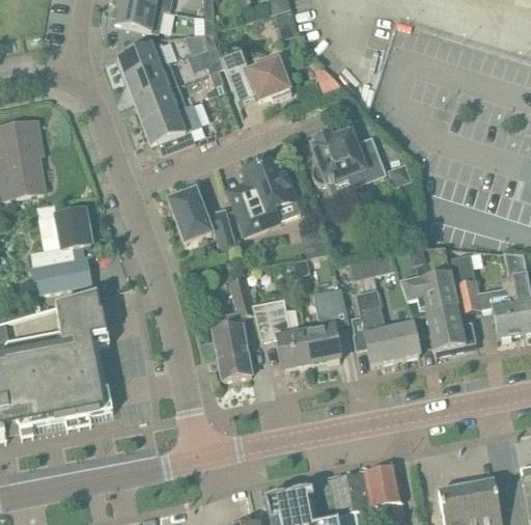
[(120,0),(120,1),(163,9),(170,10),(172,0),(120,0)]
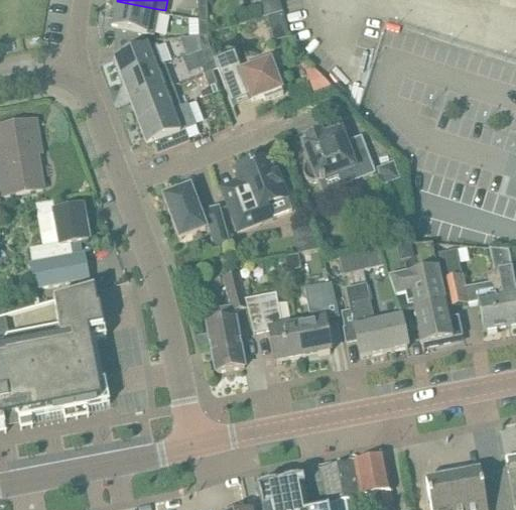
[(198,3),(199,17),(208,19),(207,0),(199,0),(199,3),(198,3)]
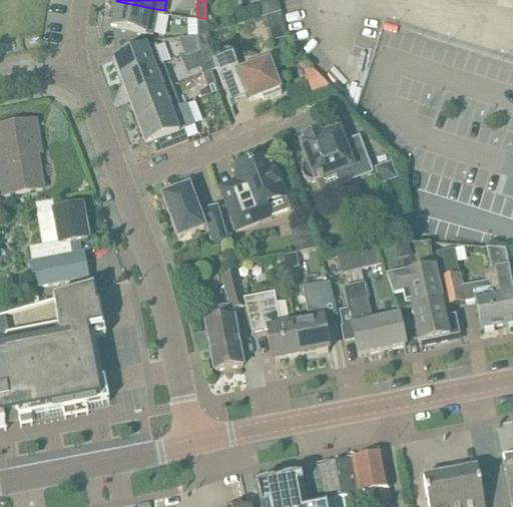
[(261,13),(282,7),(280,0),(260,0),(261,13)]
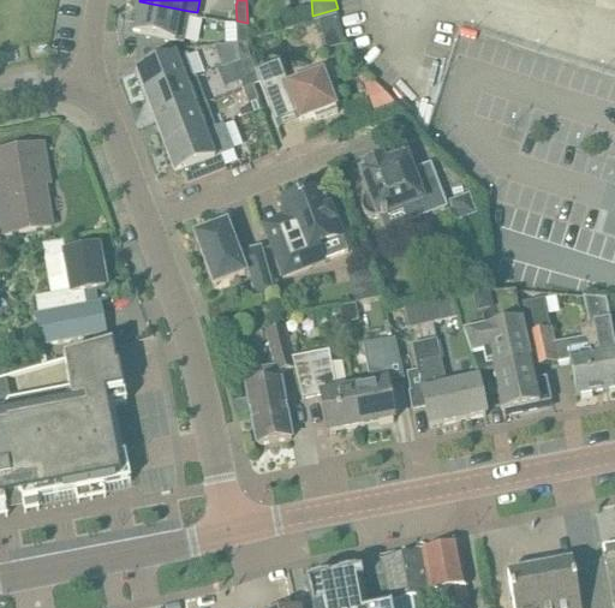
[(189,11),(139,1),(135,29),(174,36),(185,37),(189,11)]
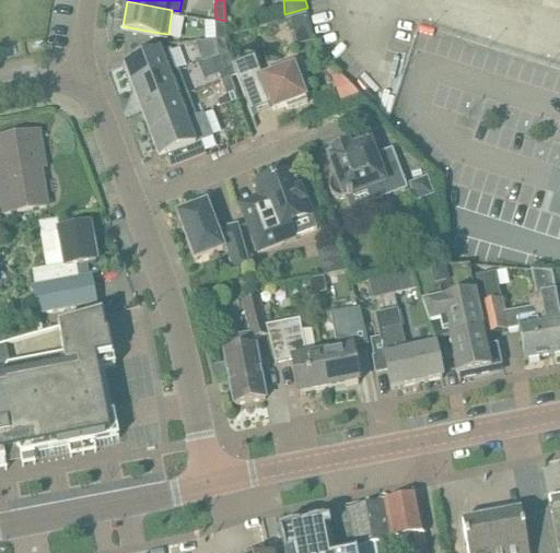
[(216,35),(226,34),(225,21),(216,19),(216,35)]
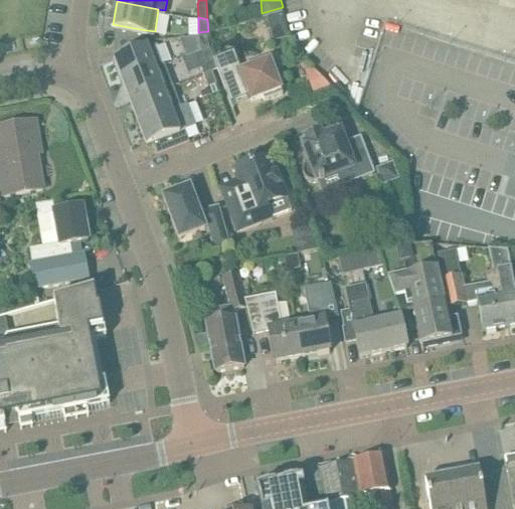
[(199,42),(201,46),(209,43),(208,40),(208,31),(198,32),(199,42)]
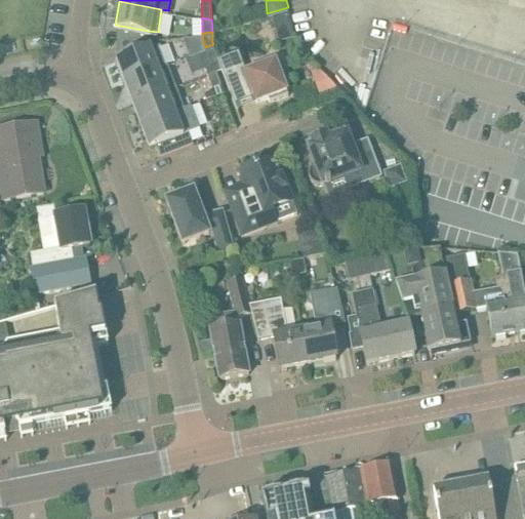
[(135,48),(117,56),(125,78),(164,63),(167,62),(160,42),(157,43),(151,46),(150,44),(135,48)]
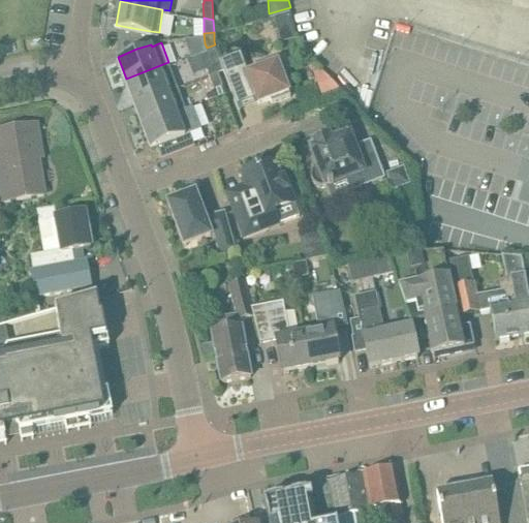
[(223,66),(219,56),(215,44),(207,48),(200,50),(209,72),(217,69),(223,66)]
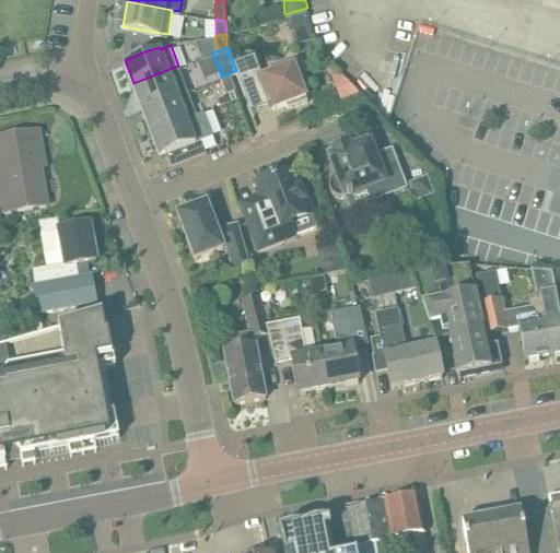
[(307,98),(293,61),(263,73),(255,50),(232,59),(236,70),(251,106),(270,98),(273,105),(286,101),(288,106),(307,98)]
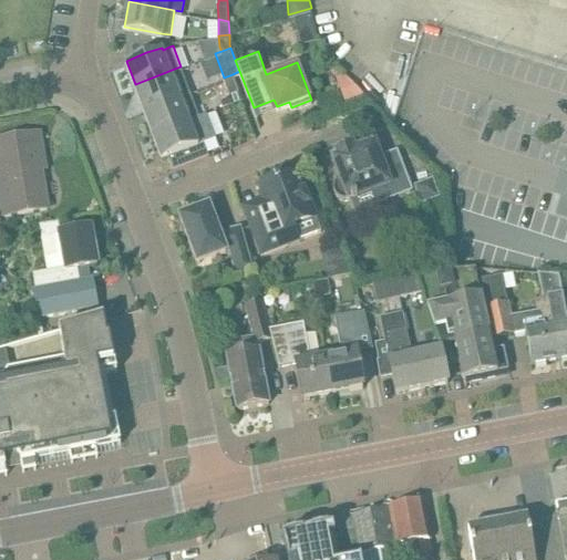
[(191,91),(181,66),(177,68),(135,84),(144,107),(191,91)]
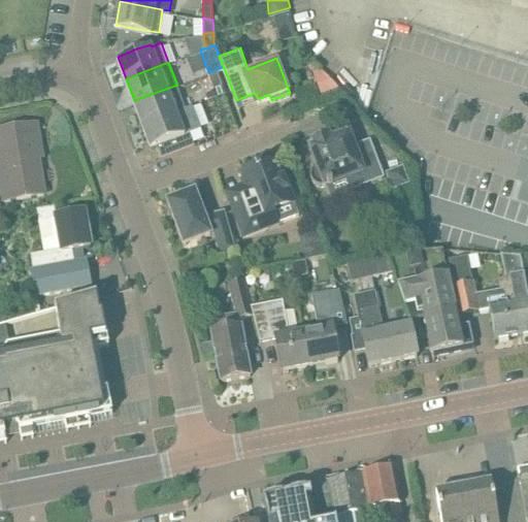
[(312,68),(323,94),(341,87),(321,65),(312,68)]
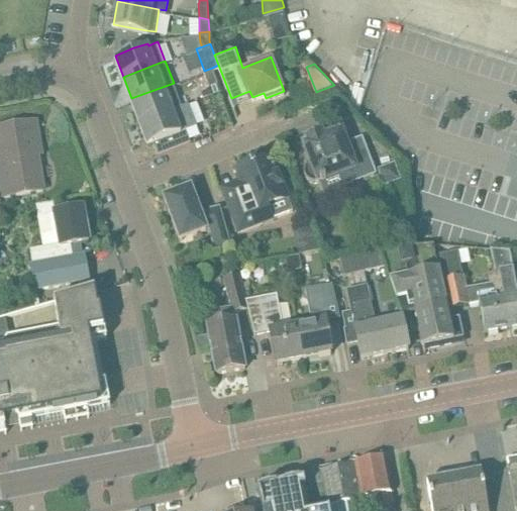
[(204,71),(210,84),(217,81),(212,68),(204,71)]
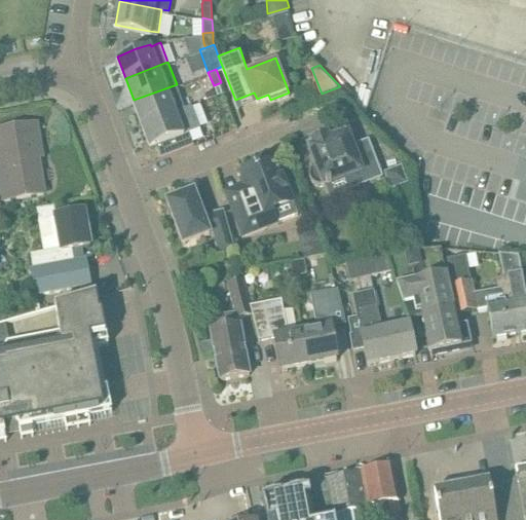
[(175,109),(191,103),(191,102),(184,105),(177,84),(134,100),(142,121),(175,109)]
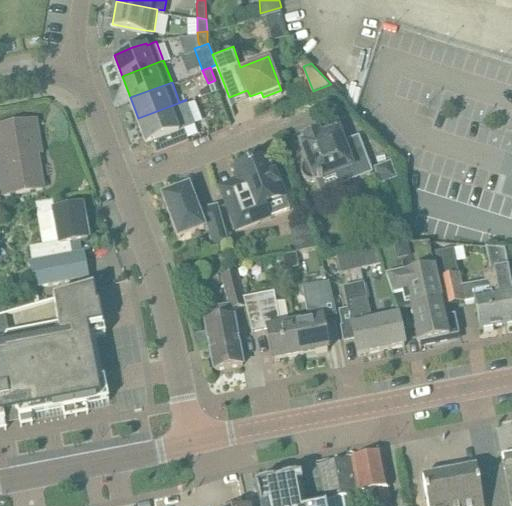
[(170,106),(138,118),(146,139),(152,137),(157,150),(189,138),(184,125),(194,121),(187,102),(186,100),(170,106)]
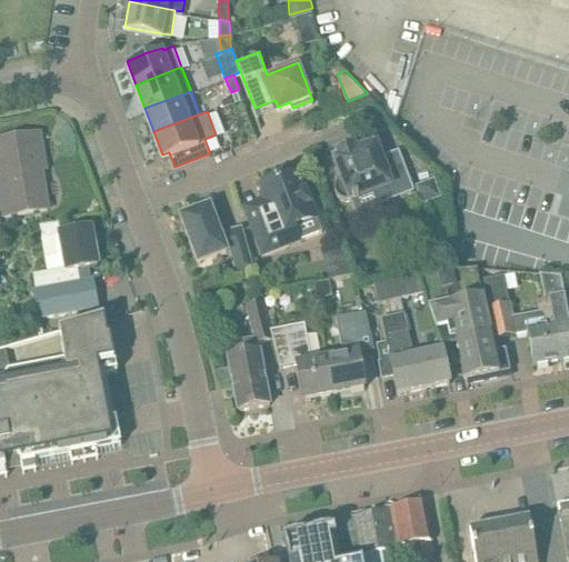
[(45,164),(39,129),(0,136),(0,137),(2,137),(8,167),(0,168),(0,187),(5,212),(48,206),(40,166),(45,164)]
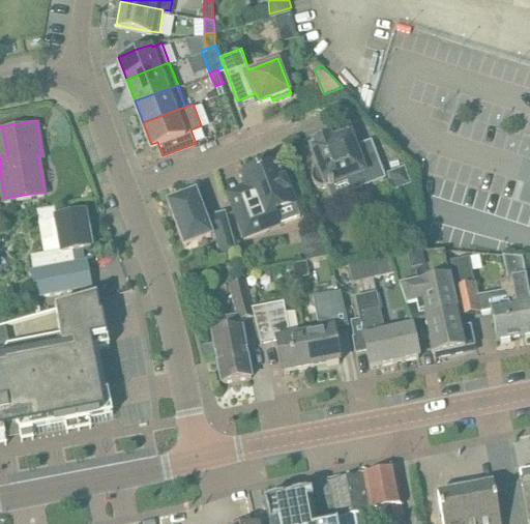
[(312,145),(318,161),(314,168),(313,173),(314,177),(316,179),(319,181),(324,182),(325,185),(348,177),(352,187),(387,174),(372,135),(354,141),(350,131),(331,138),(329,134),(314,139),(316,143),(312,145)]
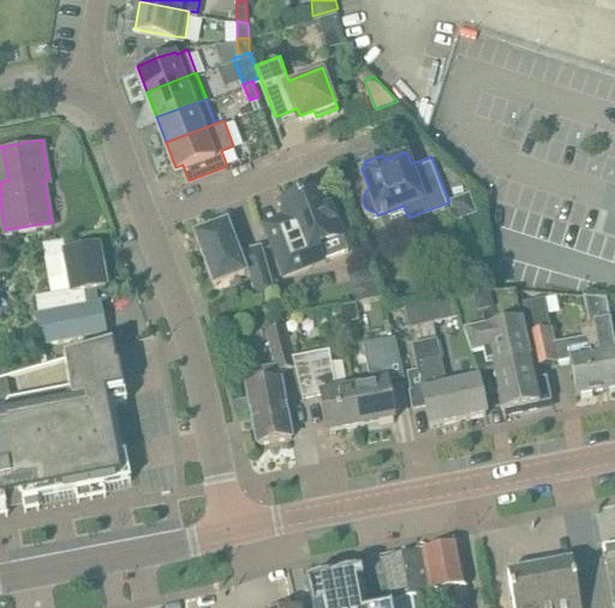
[(287,213),(264,221),(284,270),(312,260),(308,245),(342,232),(329,198),(324,200),(318,184),(281,198),(287,213)]
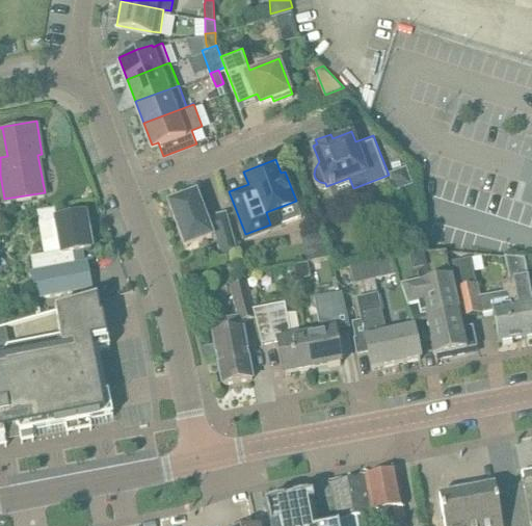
[(389,169),(395,188),(414,181),(406,163),(389,169)]
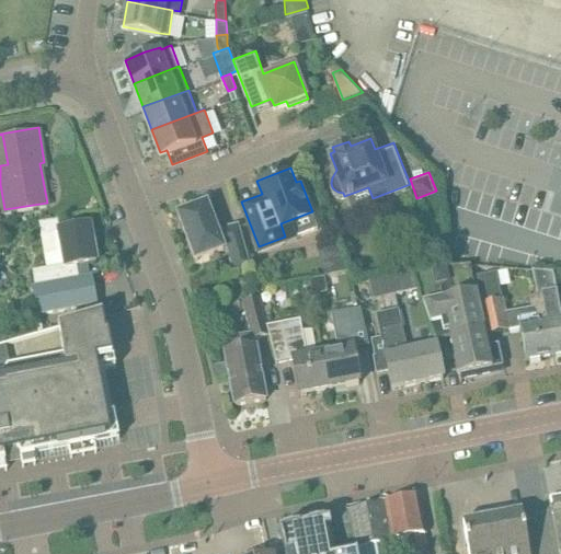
[(185,208),(179,210),(195,256),(226,244),(235,268),(251,264),(239,221),(222,226),(217,228),(207,200),(199,203),(196,200),(195,199),(191,199),(190,199),(186,204),(185,208)]
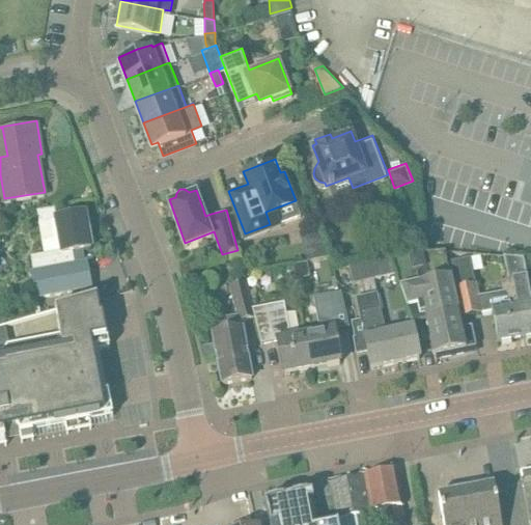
[(32,254),(32,257),(34,269),(32,270),(33,274),(37,294),(90,283),(86,259),(84,259),(82,246),(91,244),(84,210),(56,215),(54,203),(37,205),(46,252),(32,254)]
